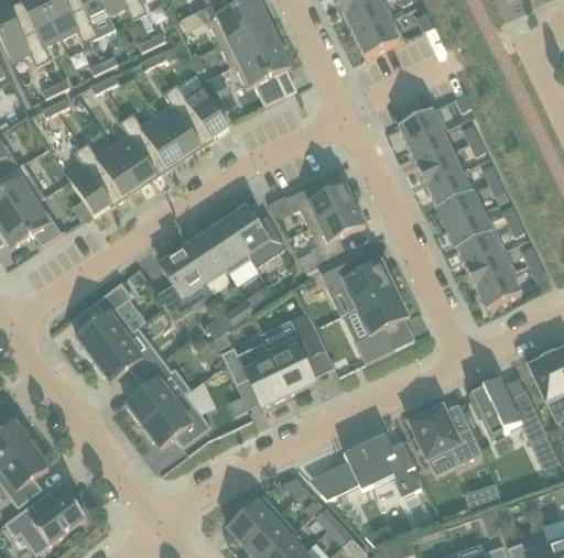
[(8,10),(0,13),(0,36),(12,62),(31,53),(23,36),(36,30),(23,2),(22,0),(7,8),(8,10)]
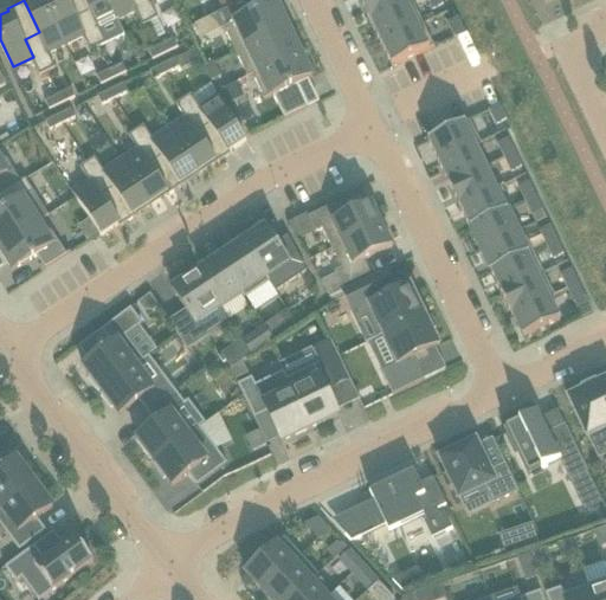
[(30,0),(25,2),(39,32),(25,39),(33,57),(40,71),(56,64),(49,49),(66,40),(46,0),(30,0)]
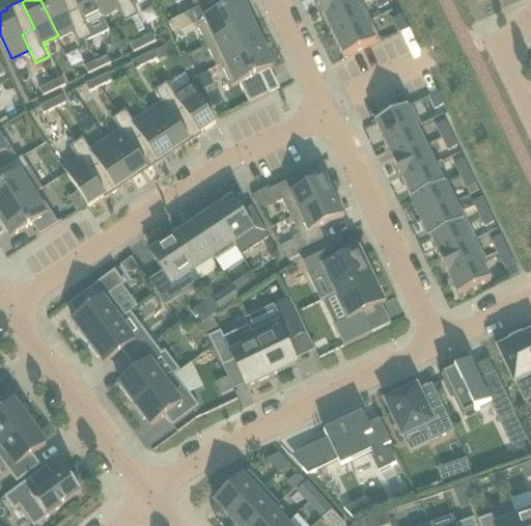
[(66,12),(60,0),(40,0),(58,35),(74,28),(80,42),(93,34),(87,22),(80,6),(66,12)]
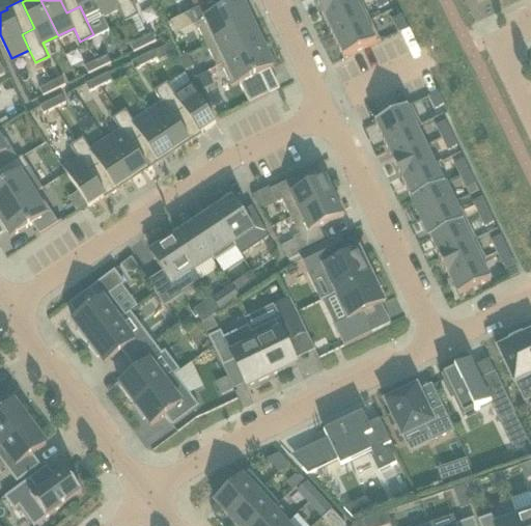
[(103,15),(95,0),(60,0),(66,12),(80,6),(87,22),(103,15)]
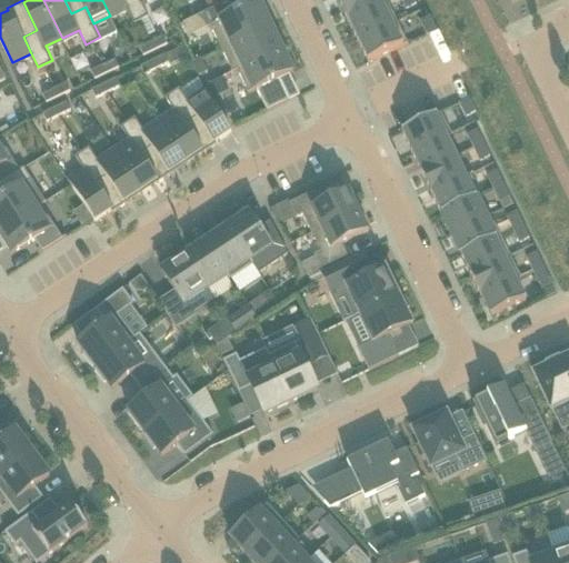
[(102,0),(110,16),(127,7),(123,0),(102,0)]
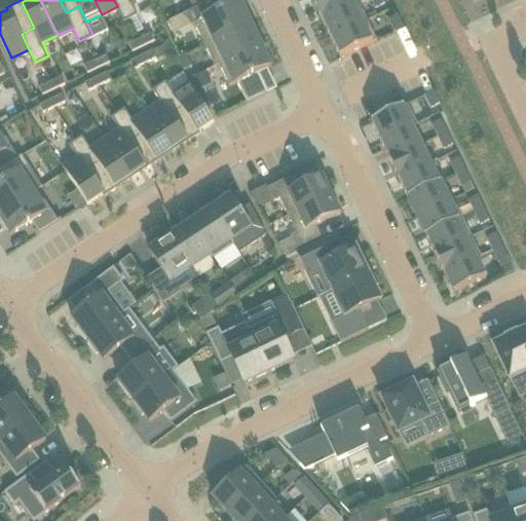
[(114,0),(117,6),(123,20),(137,12),(130,0),(114,0)]
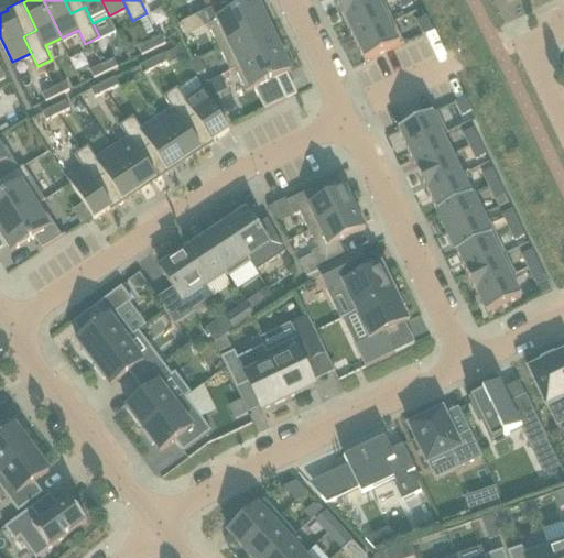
[(206,7),(202,9),(207,21),(219,45),(268,21),(258,0),(252,0),(231,10),(227,0),(220,0),(216,2),(206,7)]
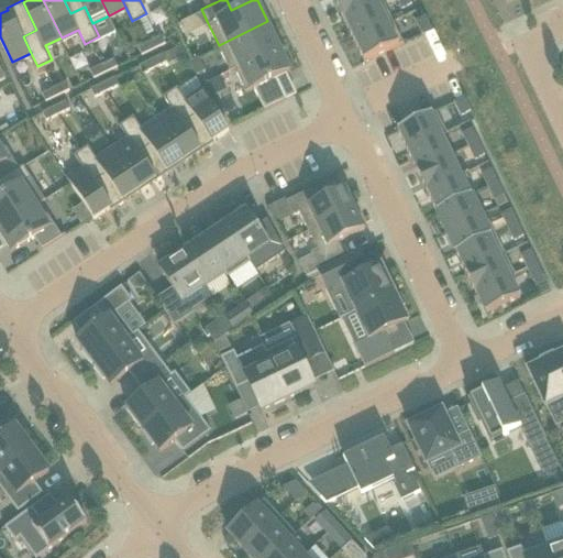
[(337,0),(344,17),(366,6),(378,0),(337,0)]
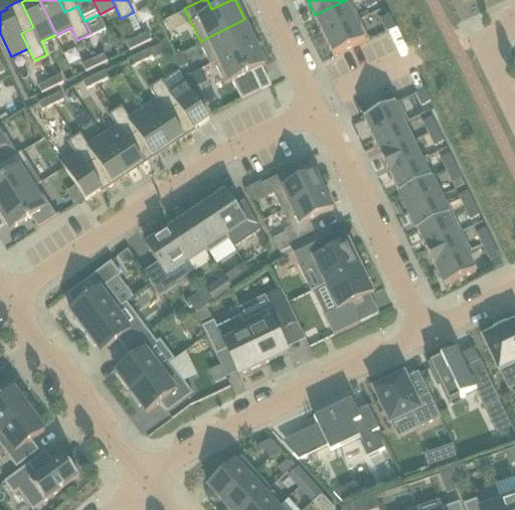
[(359,16),(351,0),(346,0),(335,5),(315,15),(324,33),(344,24),(359,16)]
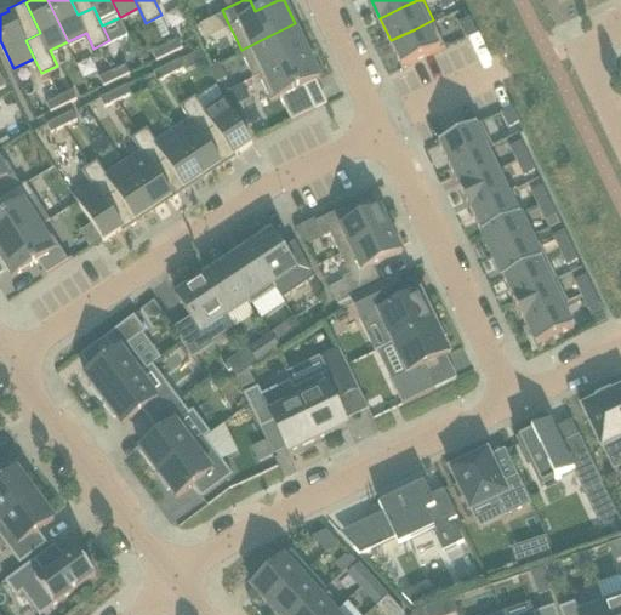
[(476,28),(469,15),(459,20),(465,34),(476,28)]
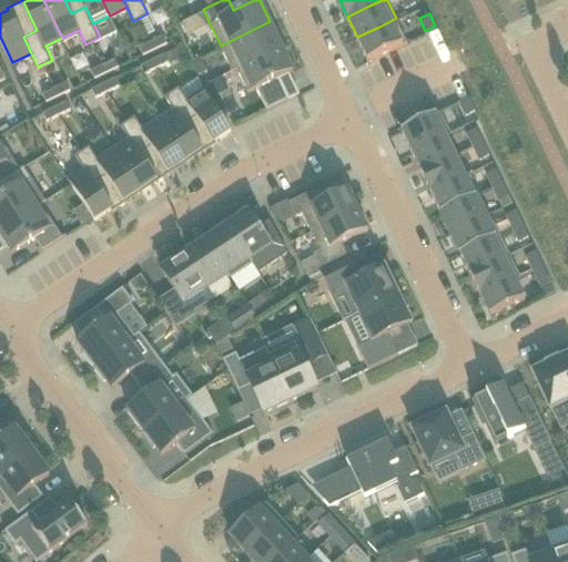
[(379,27),(357,37),(367,59),(407,40),(396,18),(379,27)]
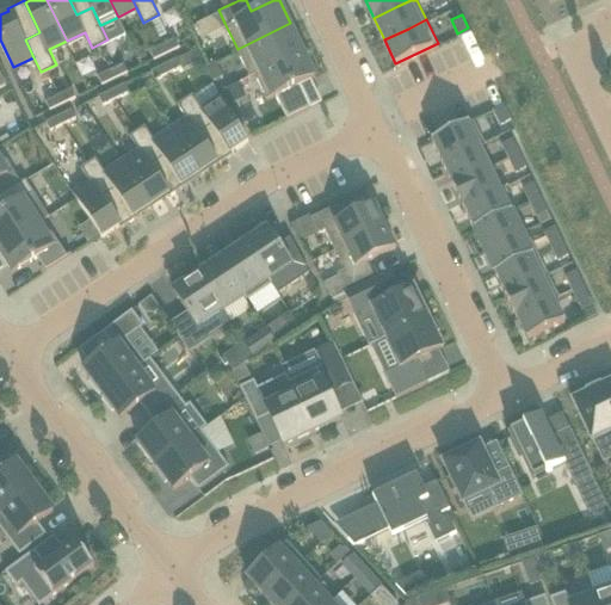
[(259,68),(302,48),(290,23),(238,49),(250,74),(255,72),(260,69),(259,68)]
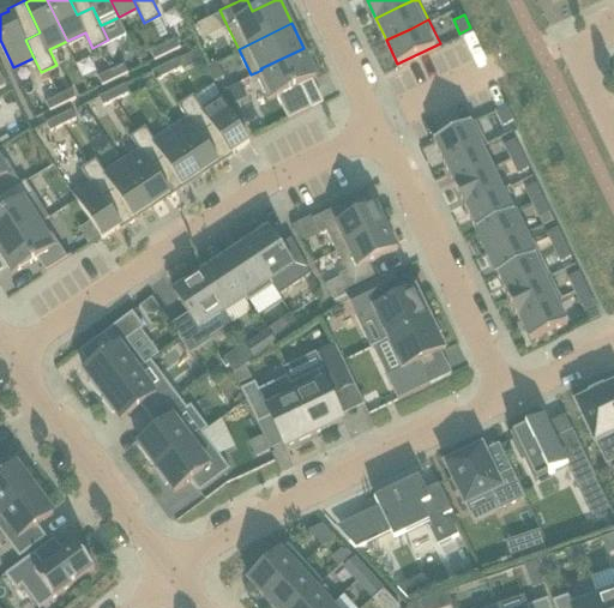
[(176,35),(163,42),(167,50),(180,44),(176,35)]
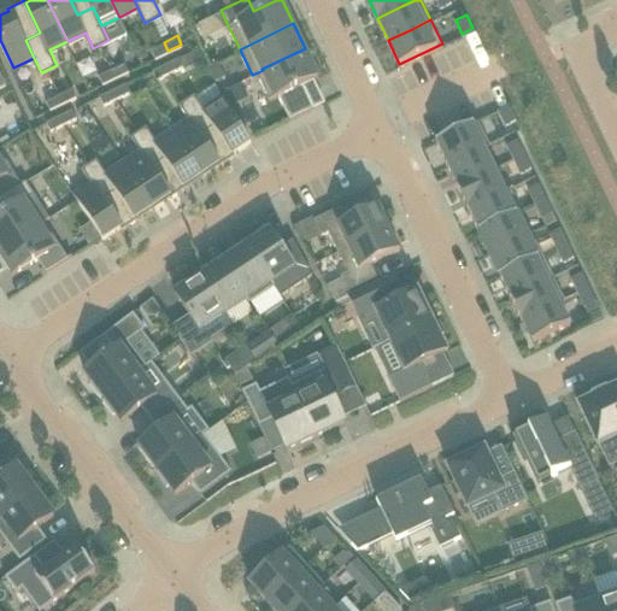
[(168,51),(164,42),(151,48),(154,57),(156,57),(168,51)]
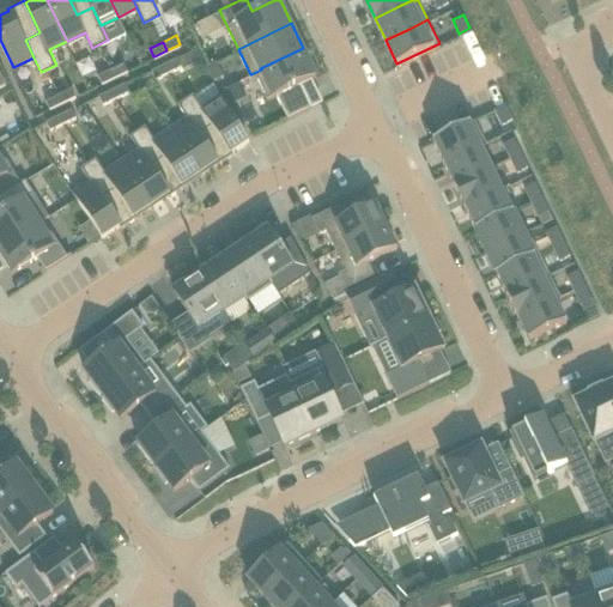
[(256,72),(255,72),(267,97),(275,92),(287,116),(311,104),(301,82),(311,76),(315,73),(303,48),(260,68),(261,70),(259,71),(256,72)]
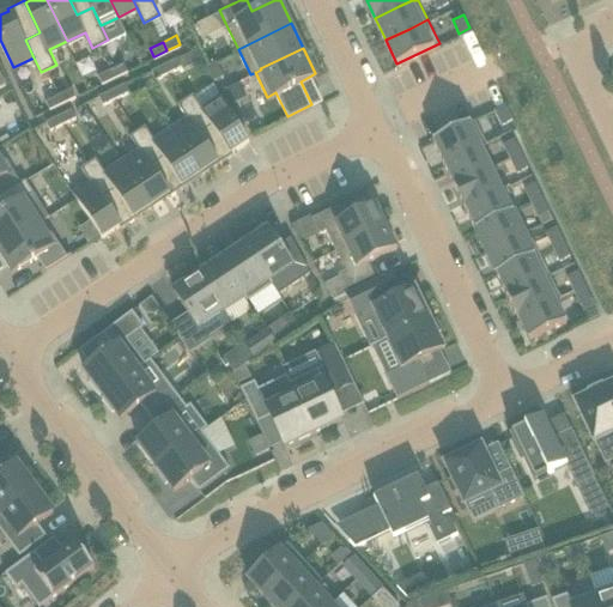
[(164,62),(168,71),(181,65),(177,55),(164,62)]
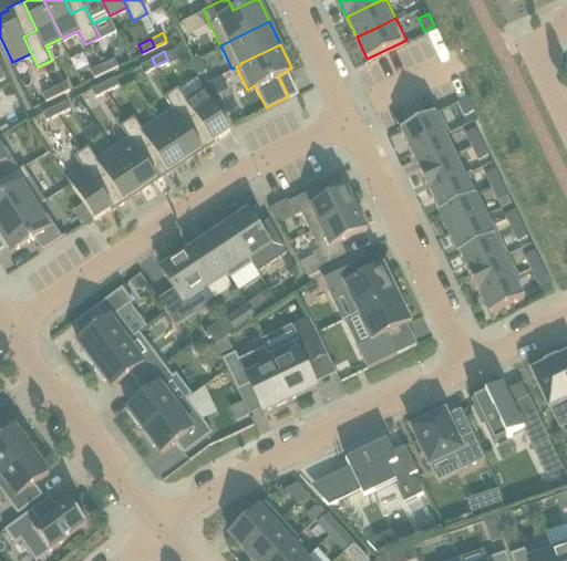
[(206,66),(199,55),(192,60),(197,71),(206,66)]
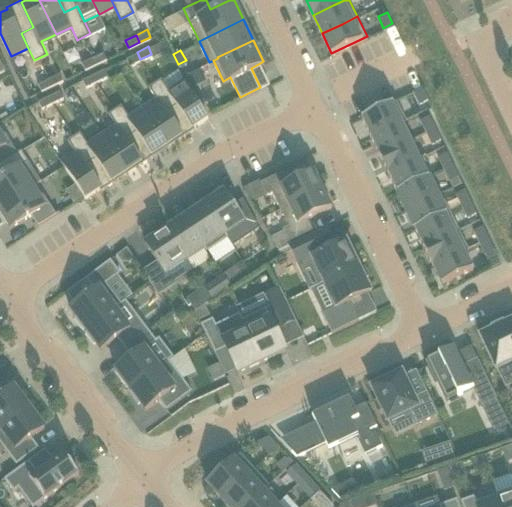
[(103,51),(92,56),(96,63),(107,58),(106,58),(103,51)]
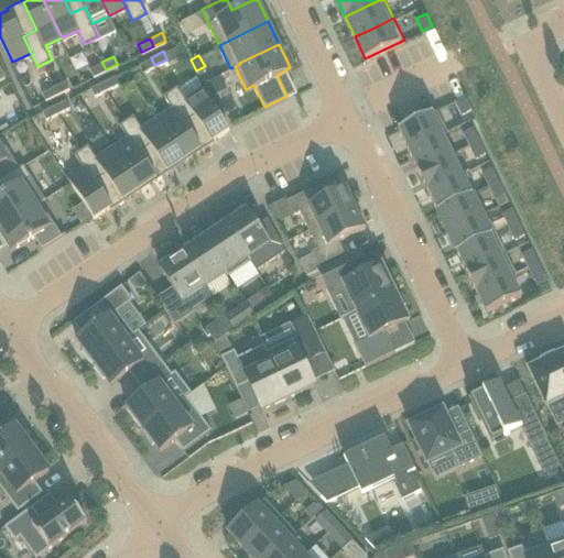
[(143,70),(154,65),(151,57),(139,63),(143,70)]
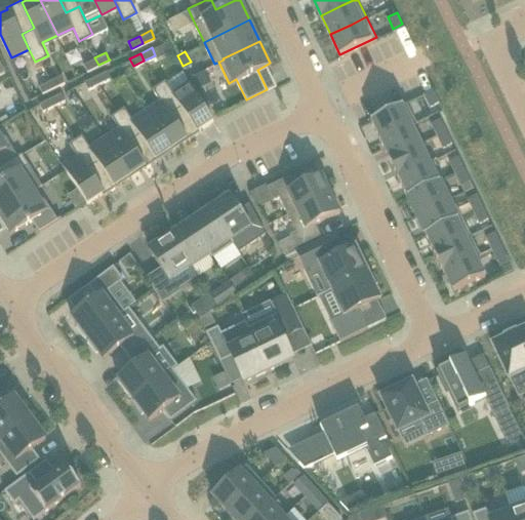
[(98,65),(94,57),(83,63),(87,70),(98,65)]
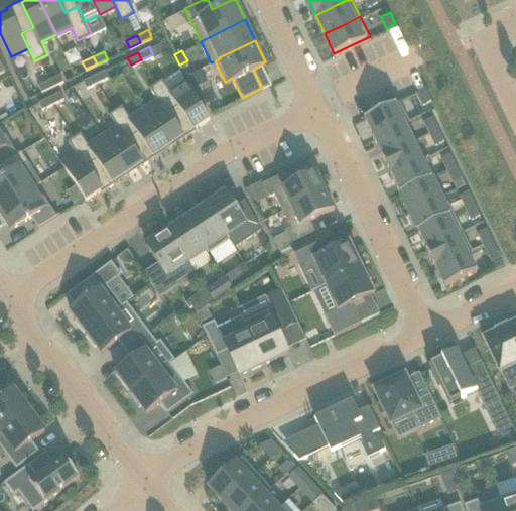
[(94,74),(97,81),(108,76),(105,69),(94,74)]
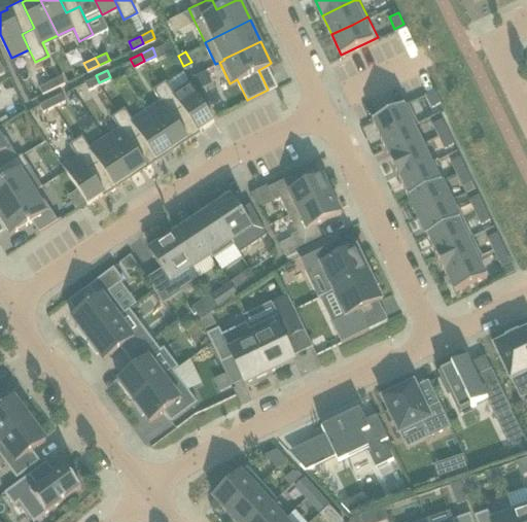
[(50,79),(54,87),(65,81),(62,74),(50,79)]
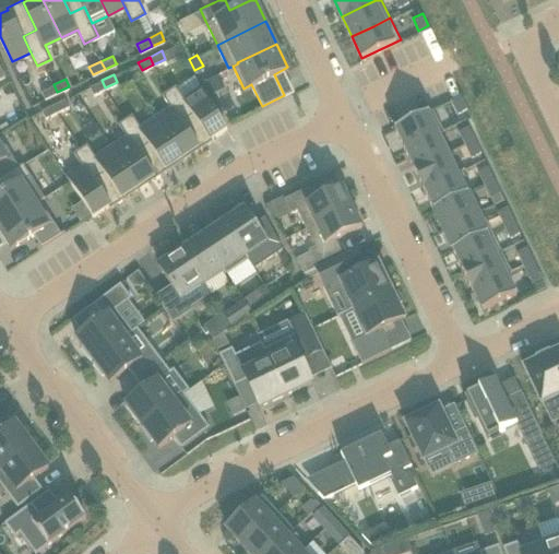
[(94,93),(105,87),(102,80),(90,85),(94,93)]
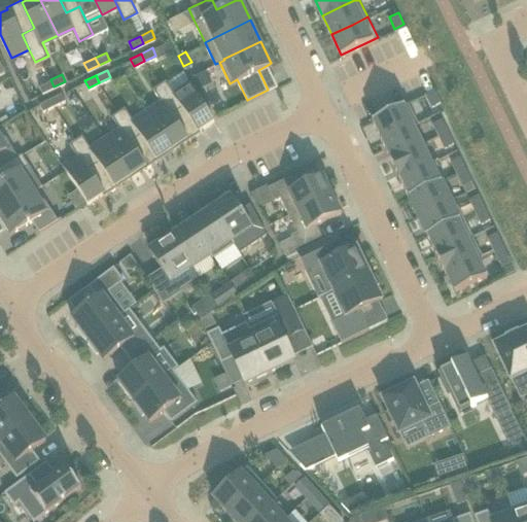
[(42,92),(54,87),(50,79),(39,84),(42,92)]
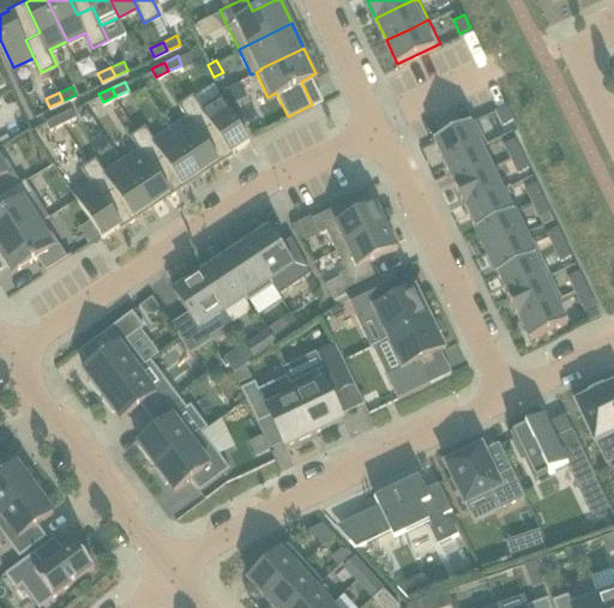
[(200,170),(217,160),(198,132),(212,122),(202,106),(193,92),(178,102),(187,115),(170,126),(200,170)]
